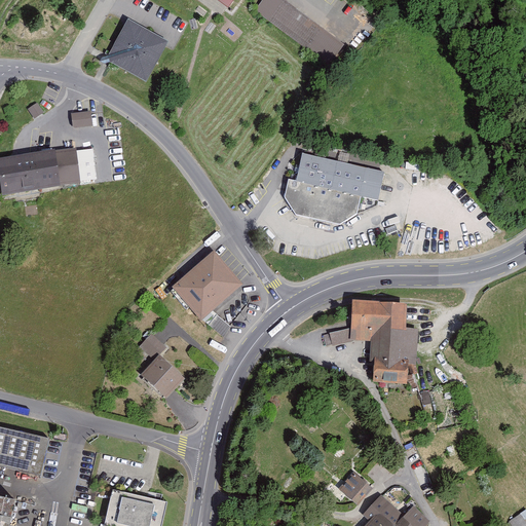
[(215,0),(228,10),(235,0),(215,0)]
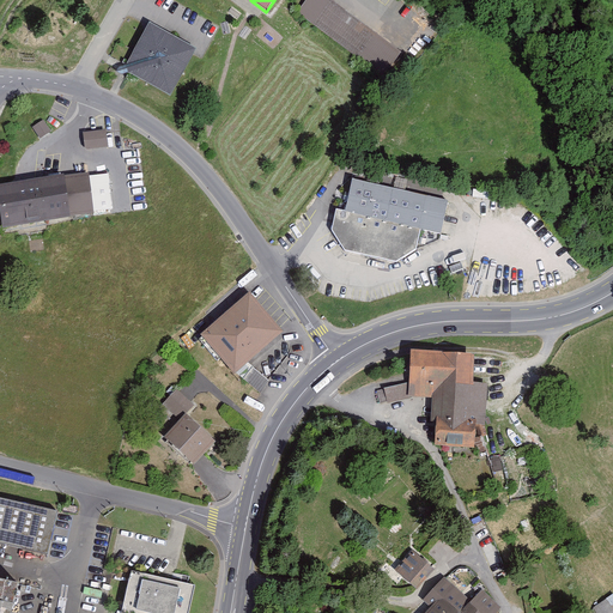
[(328,0),(307,0),(297,12),(383,77),(401,54),(328,0)]
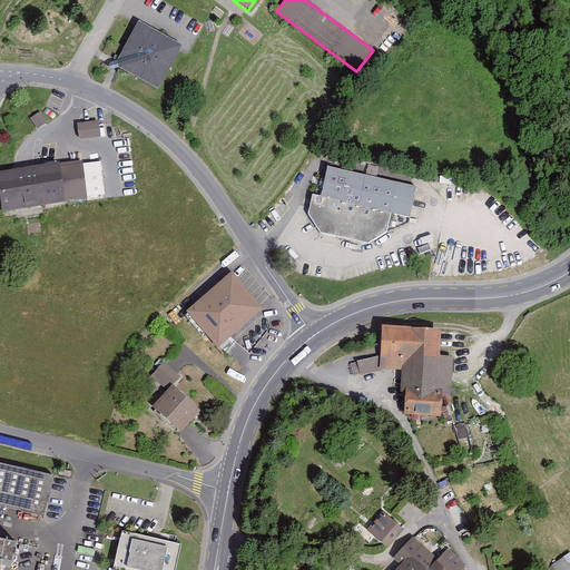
[(182,47),(139,22),(114,66),(157,90),(182,47)]
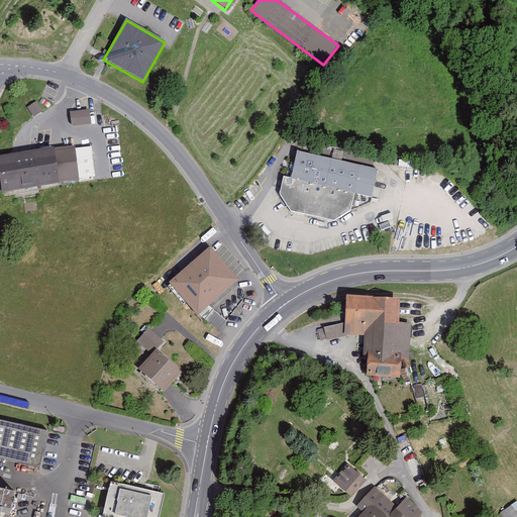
[(27,108),(33,117),(42,111),(36,102),(27,108)]
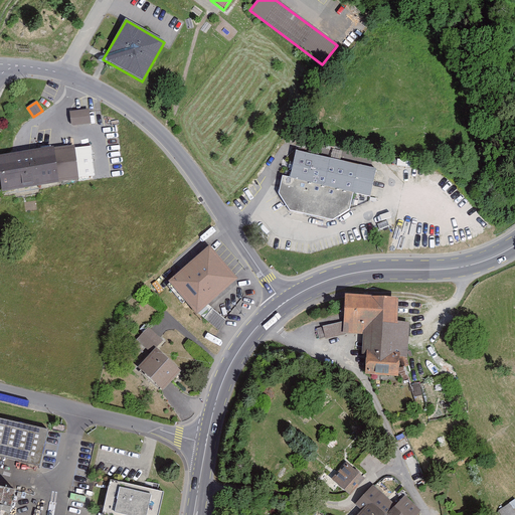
[(70,112),(71,127),(91,125),(90,110),(70,112)]
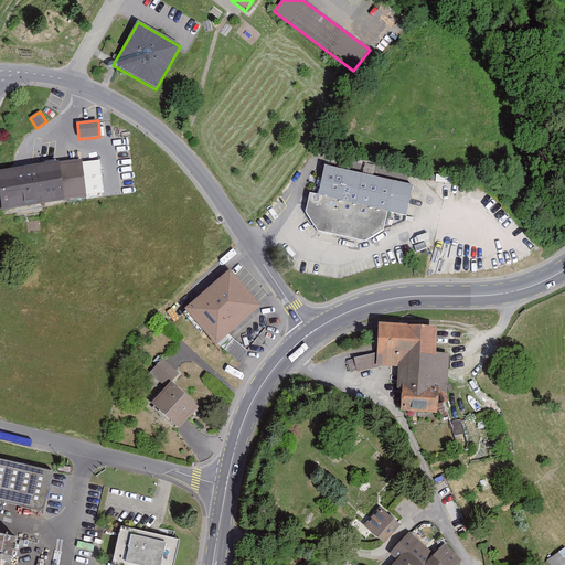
[(60,163),(0,171),(0,198),(2,212),(65,203),(65,201),(87,198),(87,196),(105,193),(99,161),(82,163),(82,161),(60,163)]
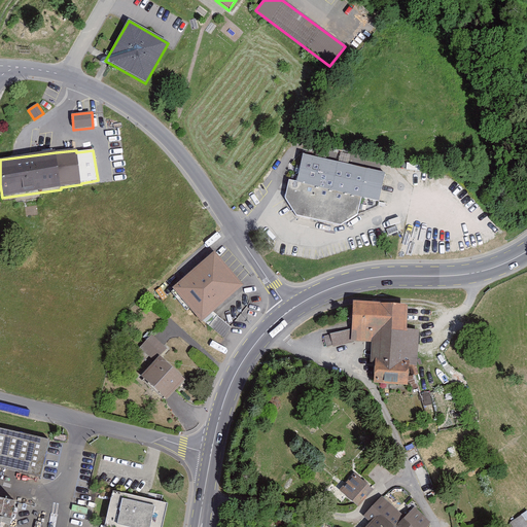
[(285,200),(296,216),(341,226),(358,215),(361,198),(381,202),(386,172),(304,154),(297,182),(290,180),(285,200)]
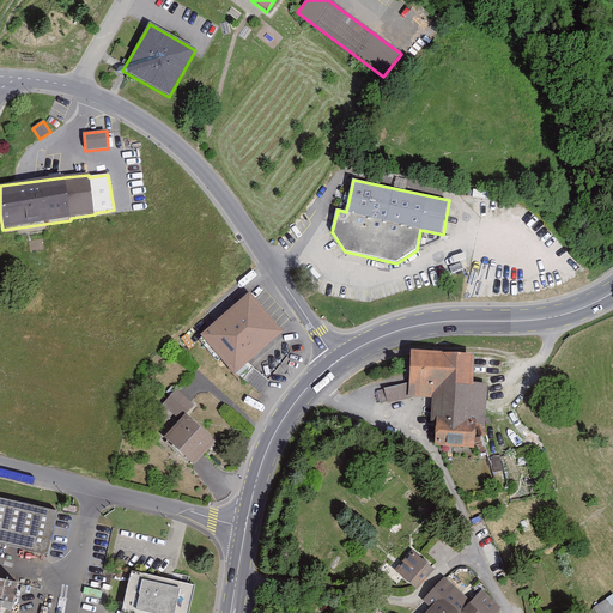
[(250,295),(201,337),(235,375),(284,333),(250,295)]
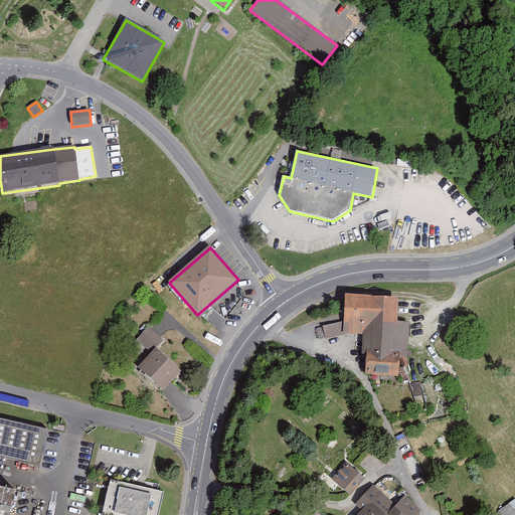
[(399,301),(345,297),(344,322),(344,335),(363,336),(362,356),(366,356),(365,376),(399,378),(400,363),(407,363),(409,324),(397,323),(398,316),(399,301)]
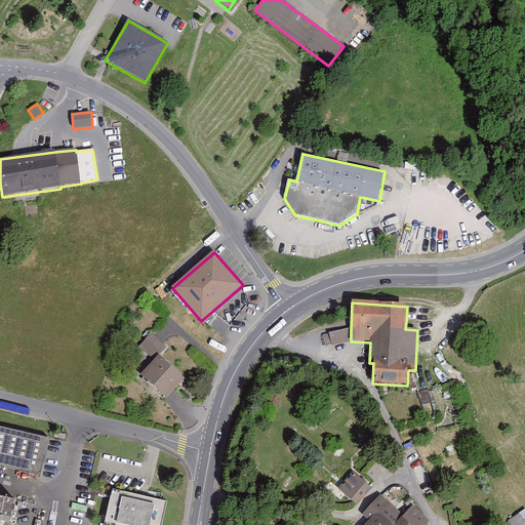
[(430,310),(407,307),(406,322),(429,324),(430,310)]
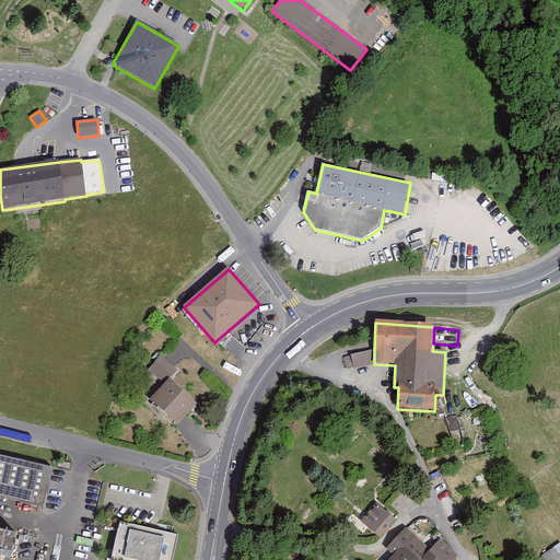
[(374,350),(345,358),(348,370),(353,368),(353,370),(374,364),(374,350)]
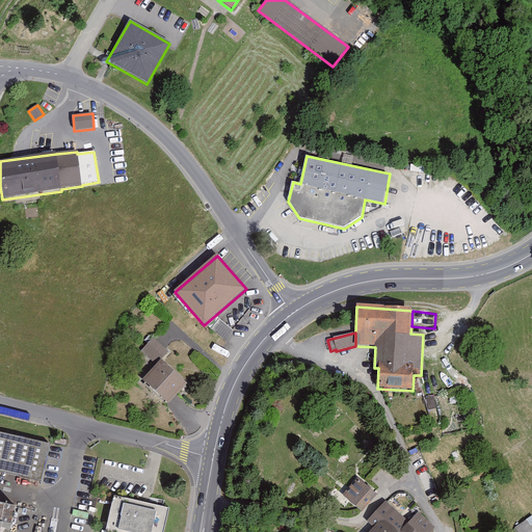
[(141,351),(156,366),(168,352),(153,339),(141,351)]
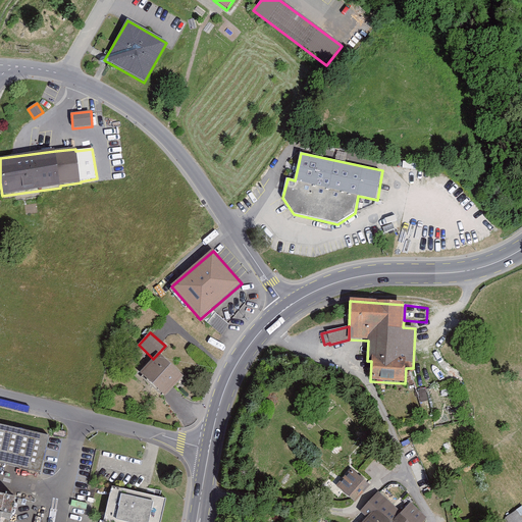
[(158,355),(140,374),(165,398),(184,377),(158,355)]
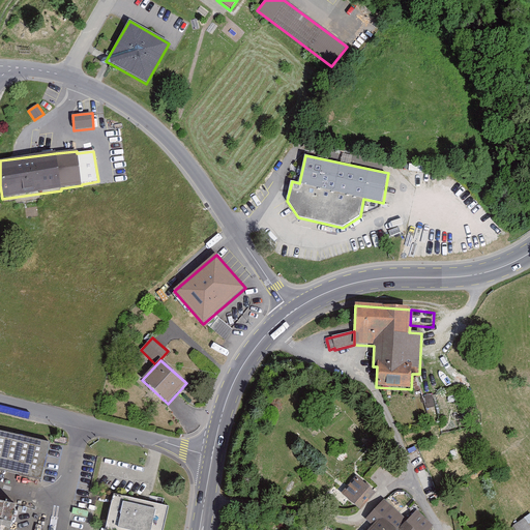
[(50,443),(0,431),(0,471),(41,480),(50,443)]
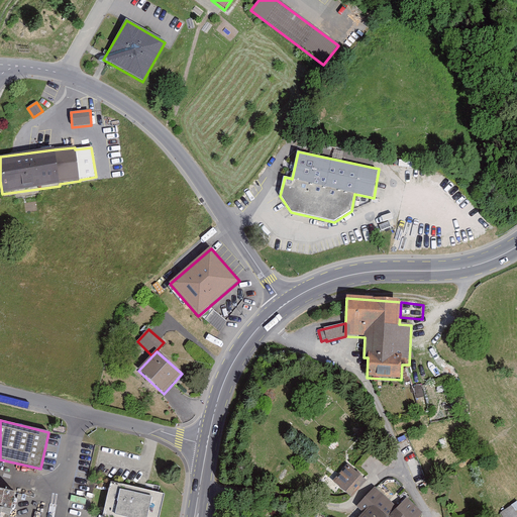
[(367,482),(348,466),(333,482),(351,499),(367,482)]
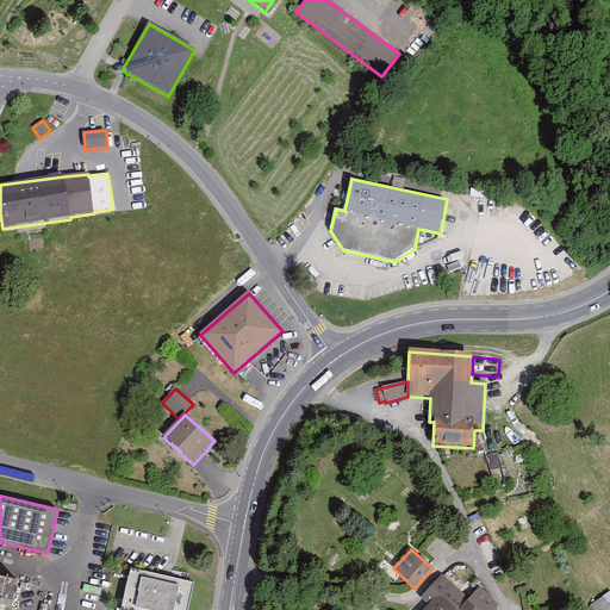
[(188,609),(194,584),(131,570),(122,609),(188,609)]
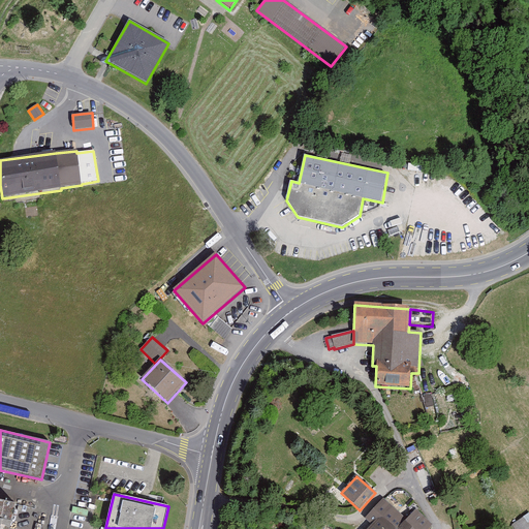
[(429,528),(433,526),(415,510),(406,521),(383,499),(365,520),(372,526),(368,528),(429,528)]
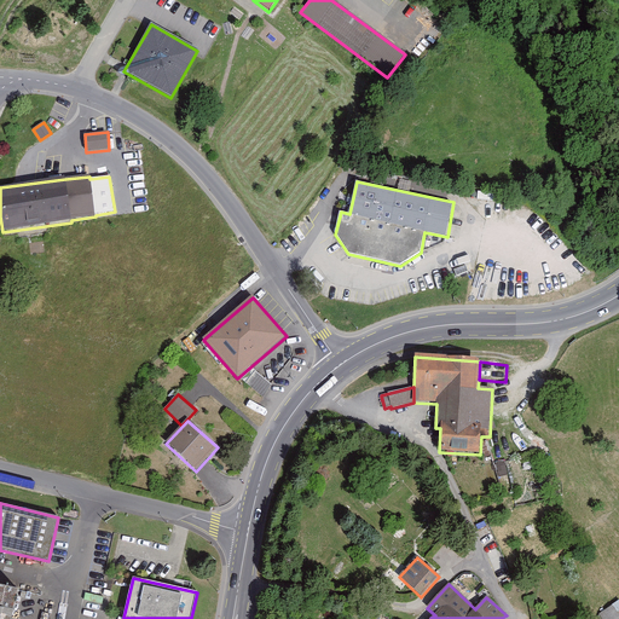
[(605,618),(615,618),(618,617),(618,599),(600,611),(605,618)]
